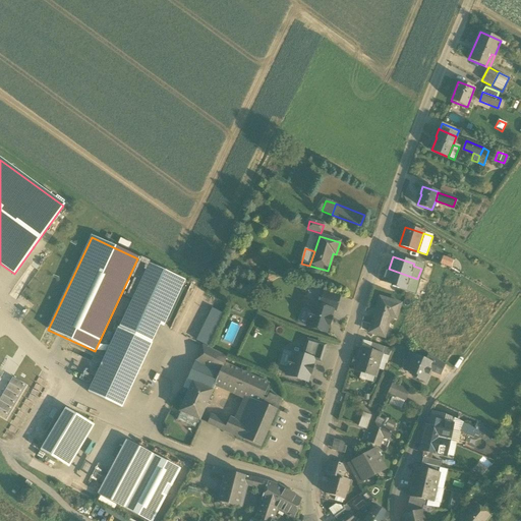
[(454,261),(443,256),(440,265),(451,269),(454,261)]
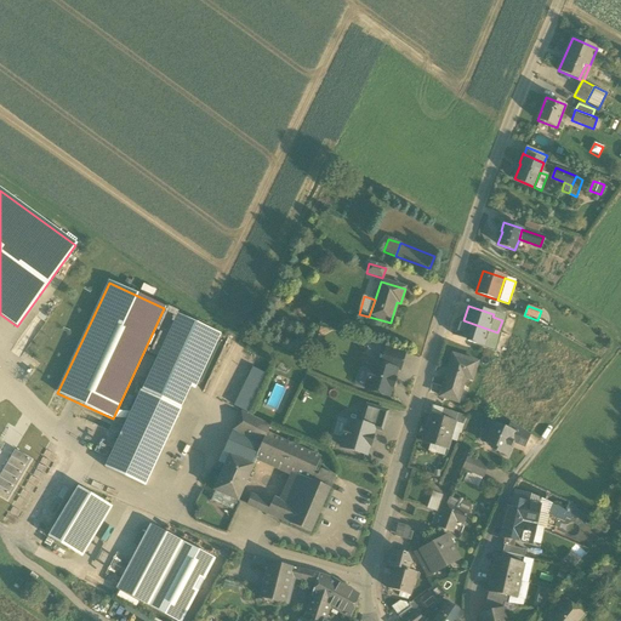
[(177,314),(141,392),(180,409),(216,332),(177,314)]
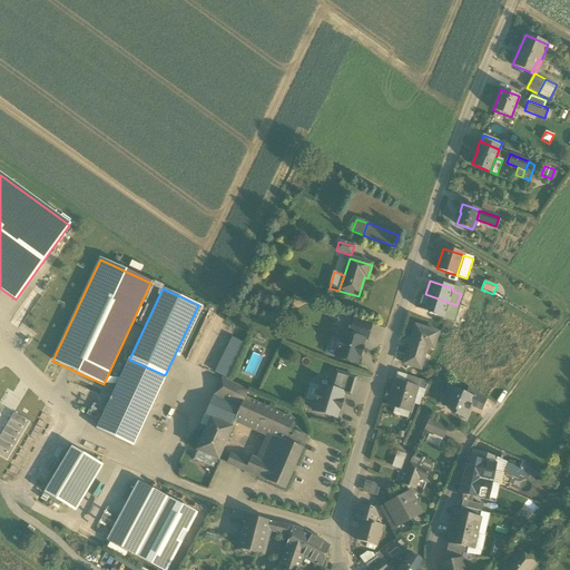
[(453,317),(457,305),(425,294),(421,293),(416,308),(429,312),(429,314),(435,316),(435,315),(444,318),(444,315),(453,317)]
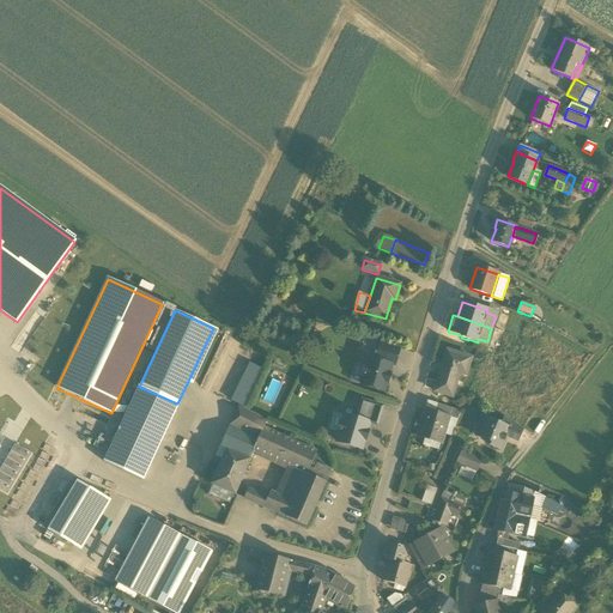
[(390,366),(394,368),(400,349),(381,343),(375,360),(390,365),(390,366)]
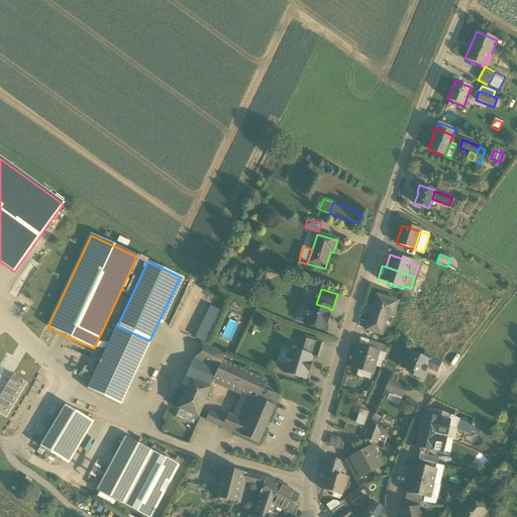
[(366,330),(377,333),(382,319),(385,320),(387,315),(392,316),(396,303),(377,296),(366,330)]
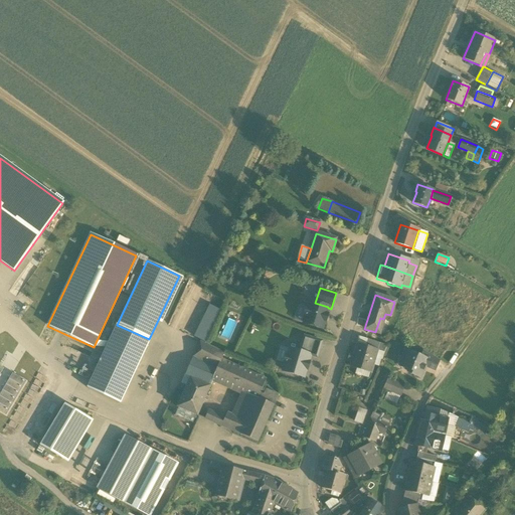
[(304,323),(322,329),(324,322),(325,322),(327,315),(326,314),(328,308),(328,307),(315,303),(310,302),(308,309),(306,308),(304,316),(306,316),(304,323)]
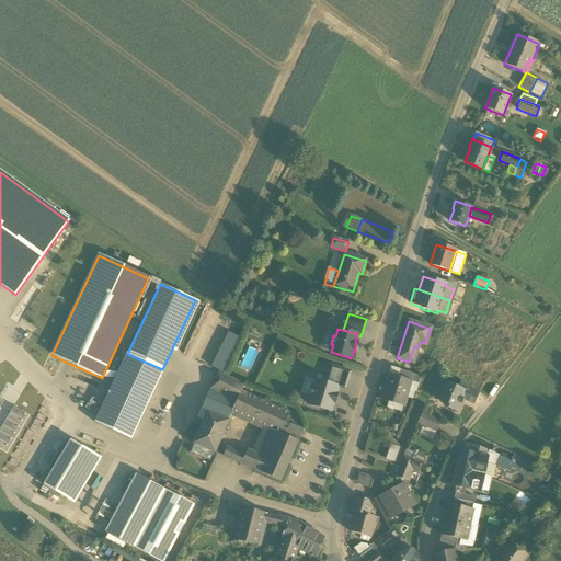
[(228,333),(212,368),(224,374),(240,340),(228,333)]
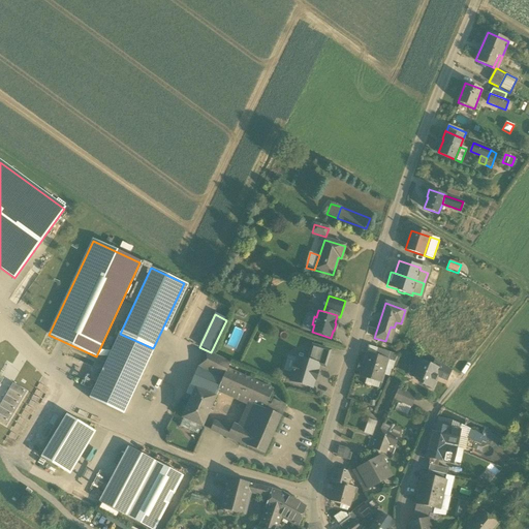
[(153,348),(120,334),(120,333),(89,399),(122,414),(153,348)]
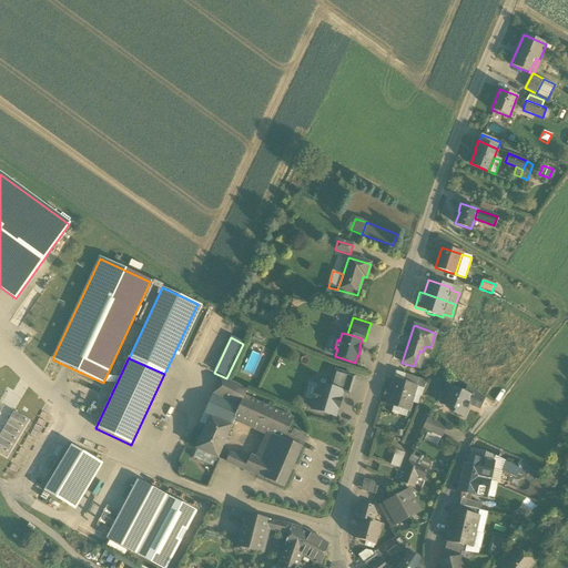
[(335,371),(331,388),(342,392),(341,392),(350,395),(354,377),(335,371)]
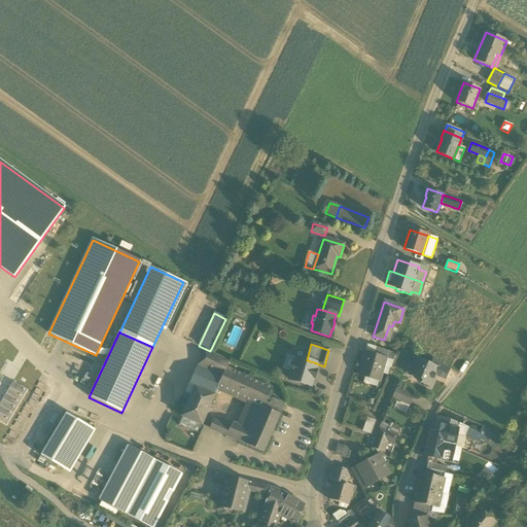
[(365,352),(374,355),(376,348),(367,346),(365,352)]
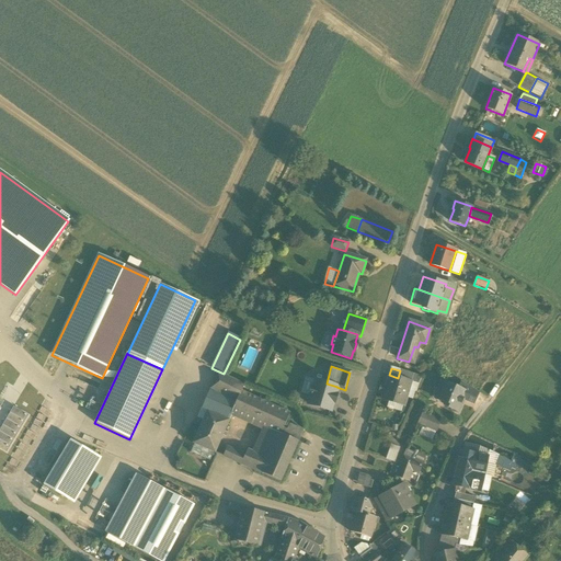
[(411,382),(419,385),(422,377),(400,370),(398,378),(411,382)]
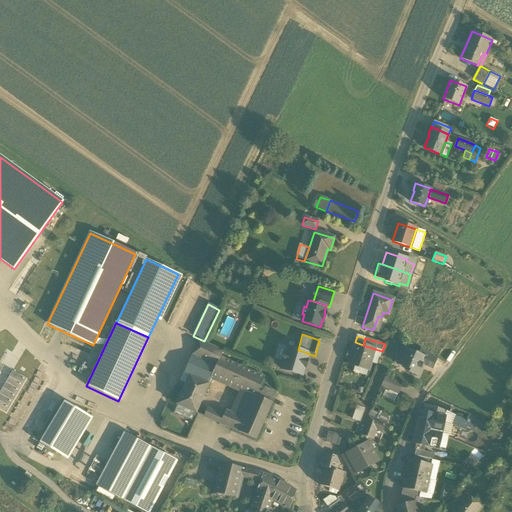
[(192,355),(215,366),(219,357),(220,357),(223,351),(199,339),(192,355)]
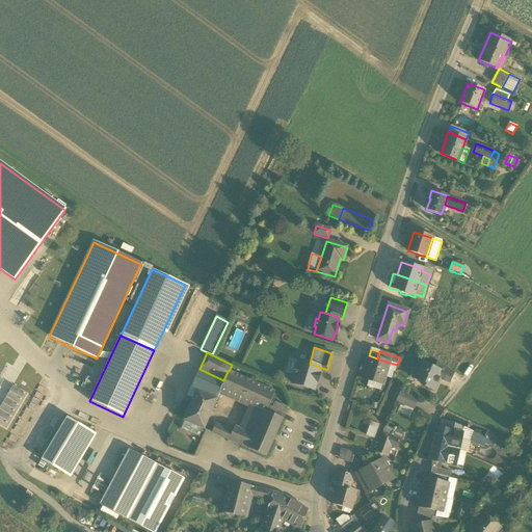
[(368,381),(382,386),(384,377),(390,363),(377,358),(369,355),(362,378),(368,381)]
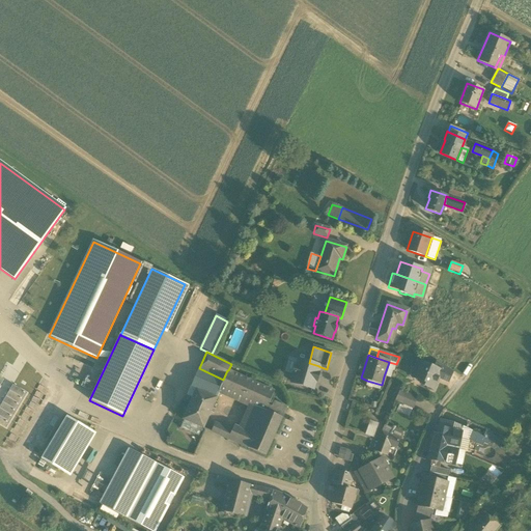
[(295,375),(292,384),(312,389),(314,382),(316,382),(318,373),(317,373),(318,366),(319,366),(309,363),(299,360),(297,367),(296,366),(292,374),(295,375)]
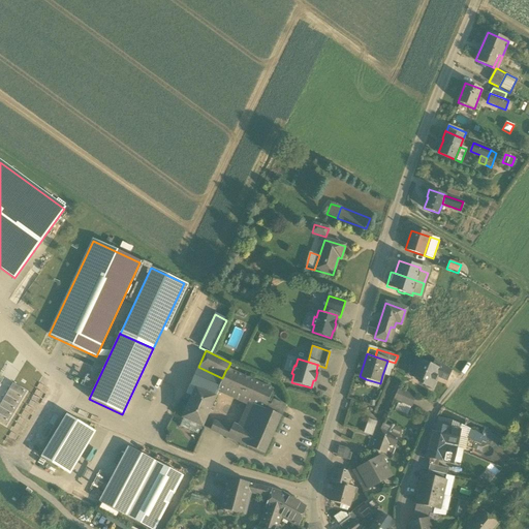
[(421,383),(431,389),(436,376),(439,370),(432,367),(416,360),(411,371),(414,373),(412,377),(422,381),(421,383)]
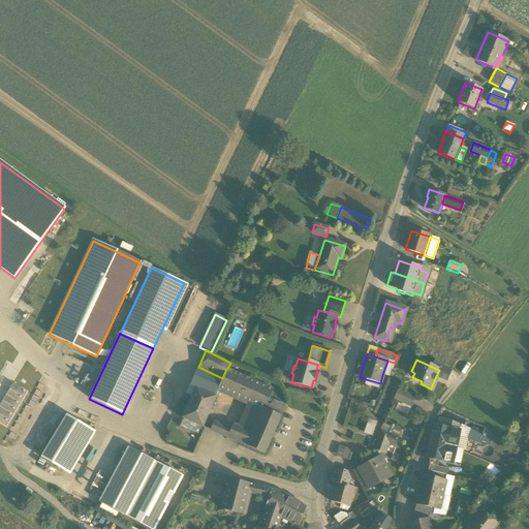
[(389,377),(395,363),(387,361),(382,375),(389,377)]
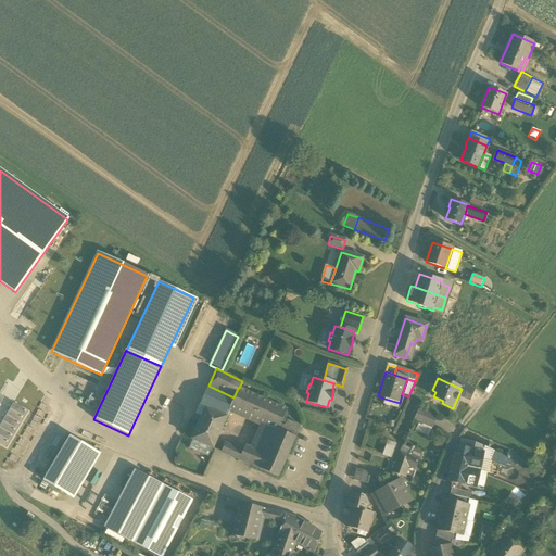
[(458,395),(469,401),(475,389),(456,379),(454,386),(462,389),(458,395)]
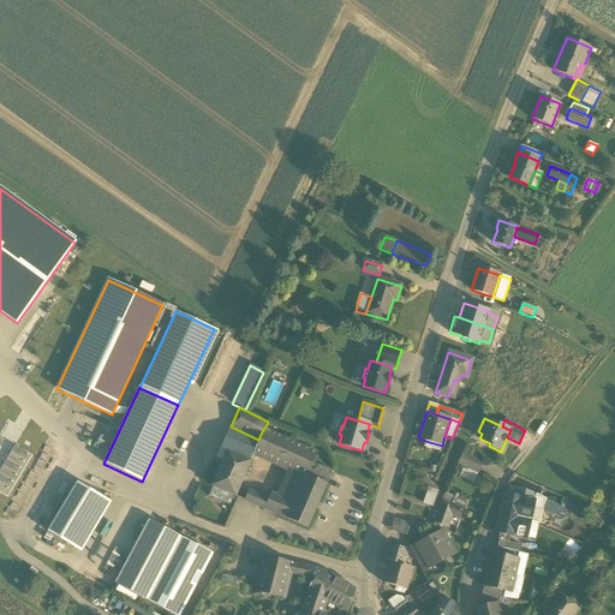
[(231,427),(221,449),(227,452),(227,451),(250,461),(254,453),(260,440),(258,440),(231,427)]
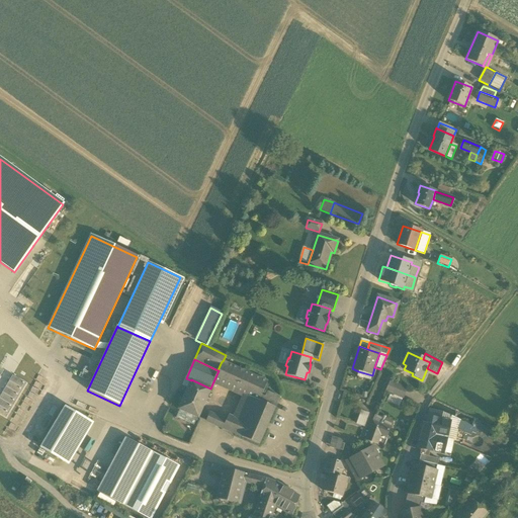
[(243,395),(258,402),(258,401),(263,391),(267,382),(223,361),(222,361),(218,370),(219,370),(213,381),(243,395)]
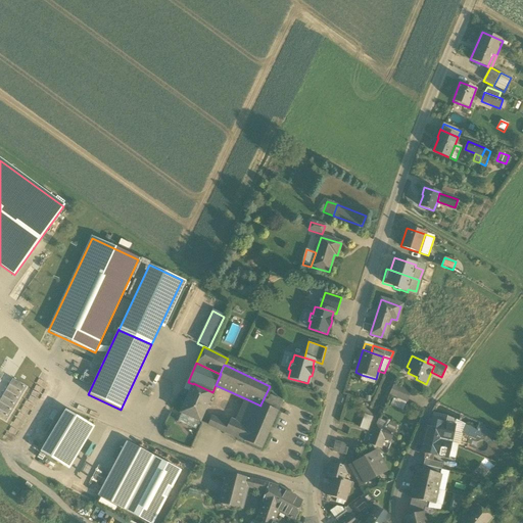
[(374,385),(376,379),(362,375),(360,380),(374,385)]
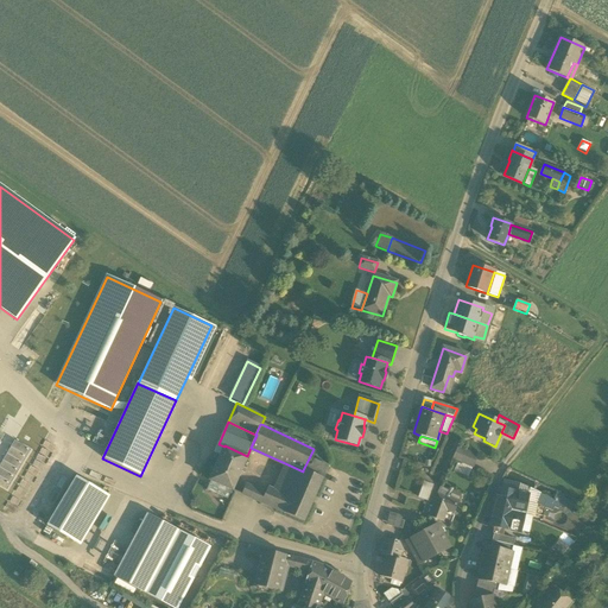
[(0,486),(7,491),(31,451),(14,441),(0,464),(0,486)]
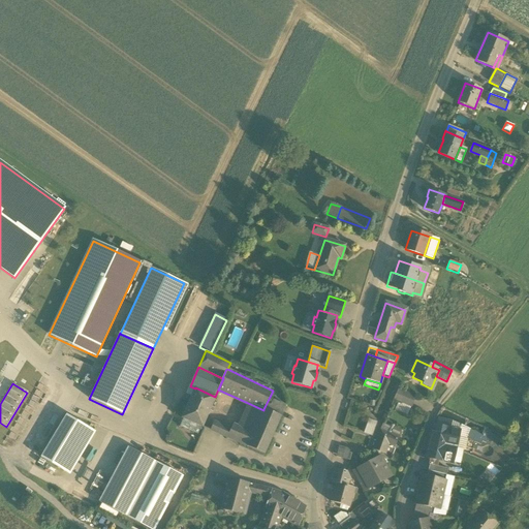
[(185,395),(191,397),(195,389),(190,386),(189,385),(185,395)]
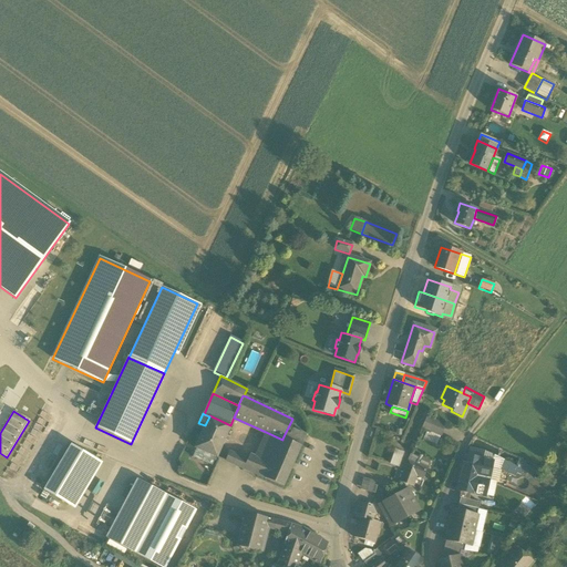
[(209,415),(209,416),(205,425),(195,449),(196,449),(216,457),(217,459),(230,425),(209,415)]
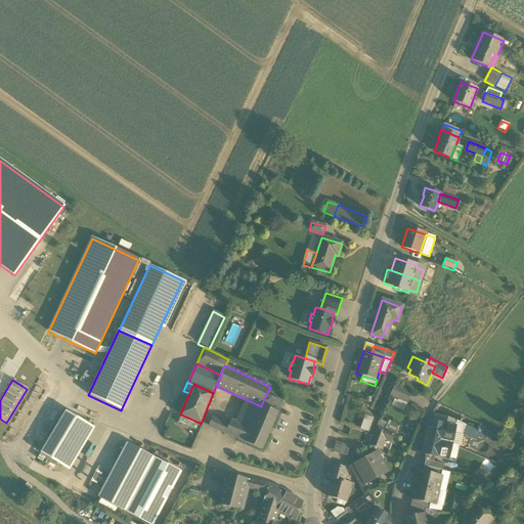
[(395,399),(406,404),(411,393),(394,385),(390,396),(395,399)]
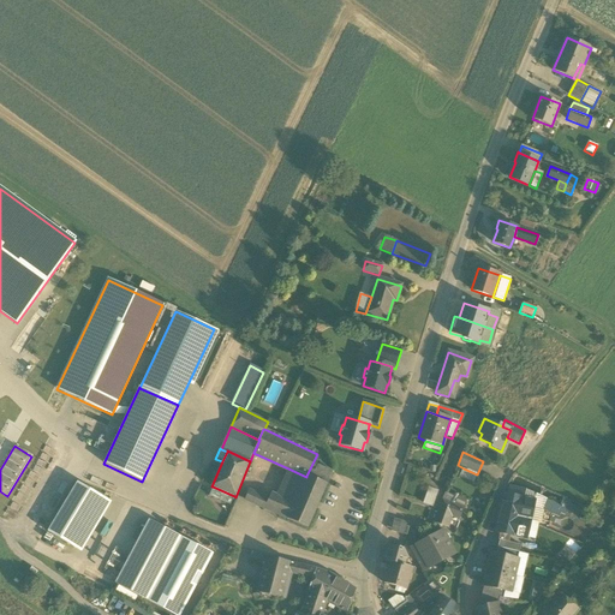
[(312,464),(306,476),(327,484),(332,472),(312,464)]
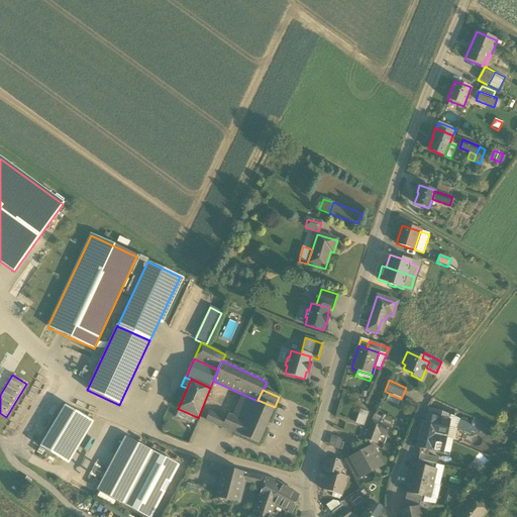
[(242,394),(232,416),(247,423),(257,401),(242,394)]
